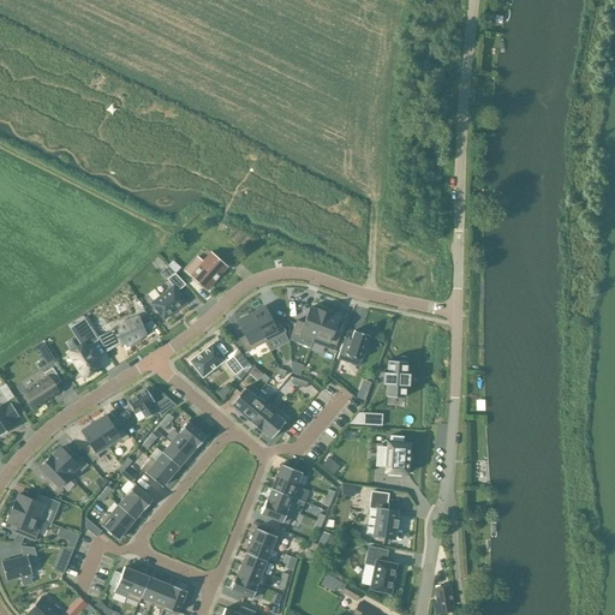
[(210,254),(191,276),(207,290),(227,267),(210,254)]
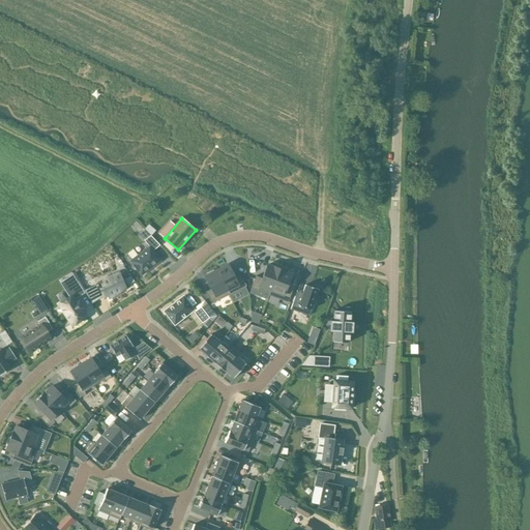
[(148,225),(145,229),(151,235),(155,231),(148,225)]
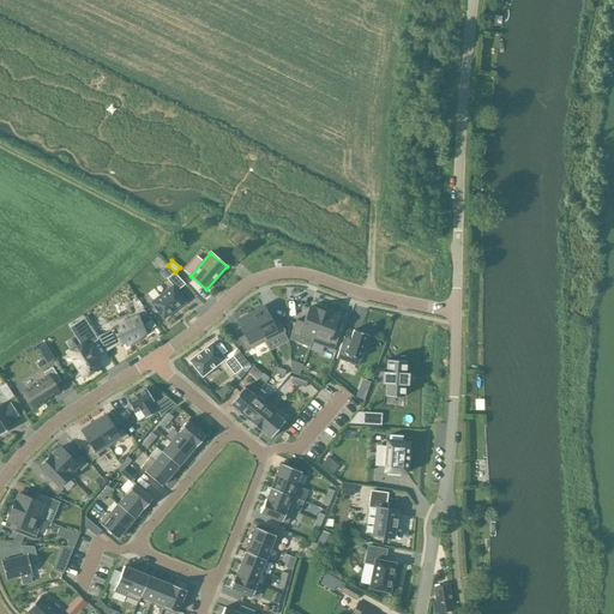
[(173,286),(150,302),(163,320),(186,302),(178,290),(185,284),(175,274),(168,280),(173,286)]
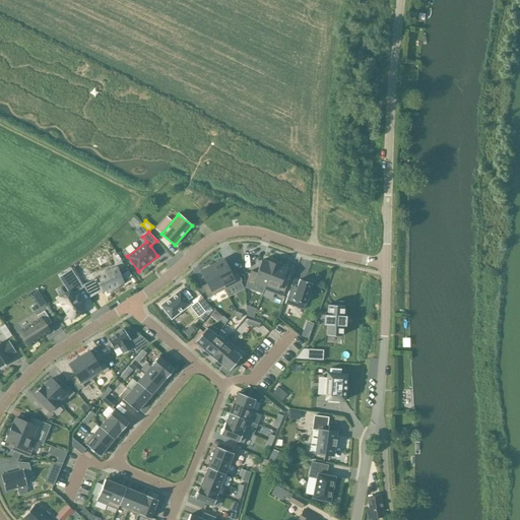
[(223,260),(212,265),(222,285),(224,289),(235,284),(242,281),(236,269),(230,272),(223,260)]
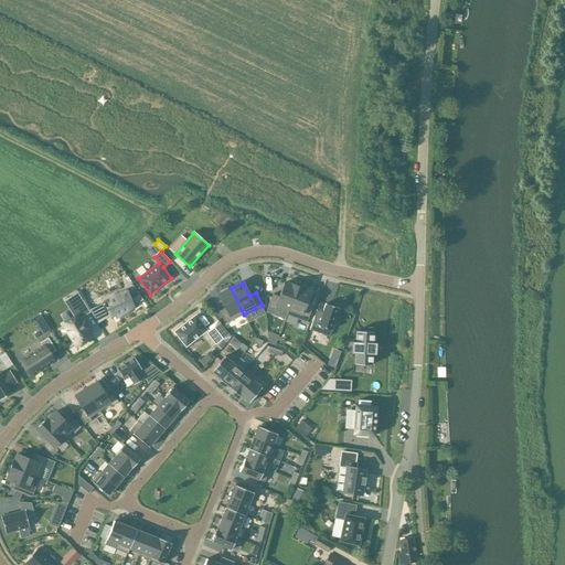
[(289,310),(298,287),(291,284),(291,285),(285,283),(279,297),(273,295),(267,308),(275,310),(276,308),(288,312),(289,310)]
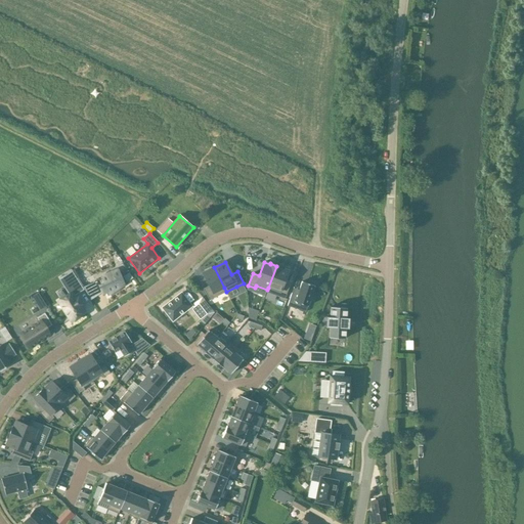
[(282,268),(276,266),(268,288),(267,290),(266,293),(277,297),(285,299),(289,287),(282,285),(288,271),(282,269),(282,268)]
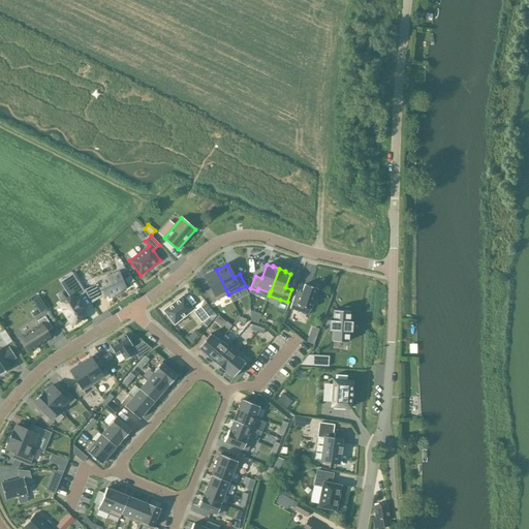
[(226,290),(216,270),(214,271),(213,270),(206,273),(207,275),(205,276),(211,288),(205,291),(211,304),(218,300),(228,294),(226,290)]
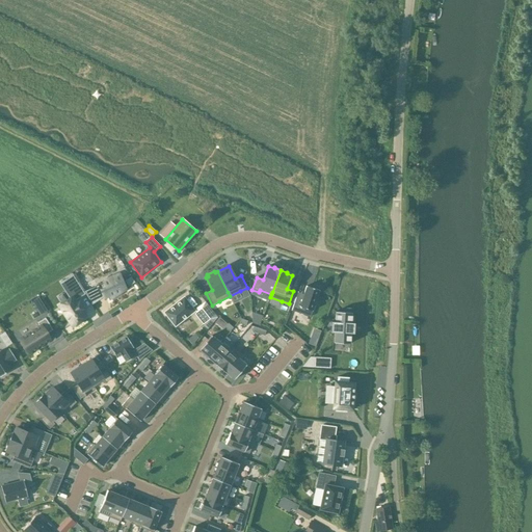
[(134,283),(135,283),(130,274),(123,280),(120,272),(102,280),(103,284),(98,286),(104,299),(109,297),(111,300),(127,290),(125,285),(132,281),(134,283)]
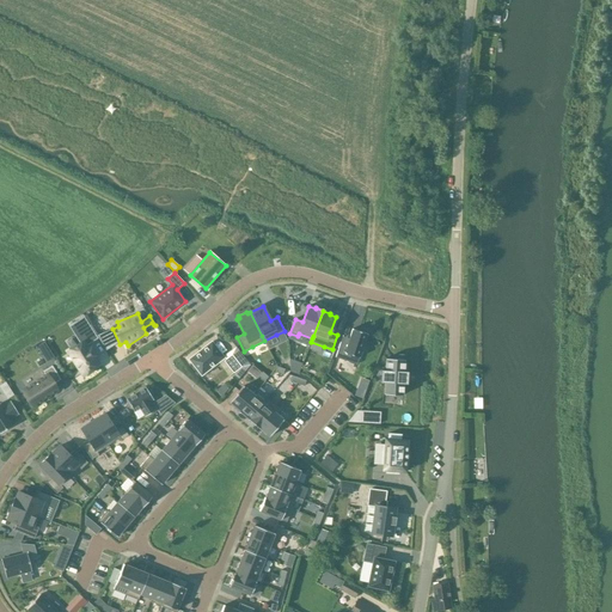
[(81,343),(68,352),(84,375),(93,369),(92,368),(98,365),(93,356),(96,355),(91,348),(89,349),(86,344),(98,337),(85,317),(75,323),(85,338),(83,341),(84,342),(81,343)]
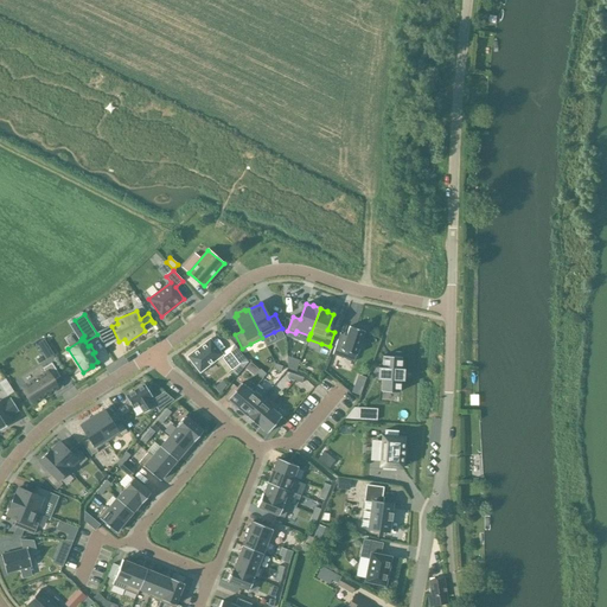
[(362,331),(362,328),(353,325),(352,327),(350,326),(344,342),(338,339),(332,355),(353,362),(364,331),(362,331)]
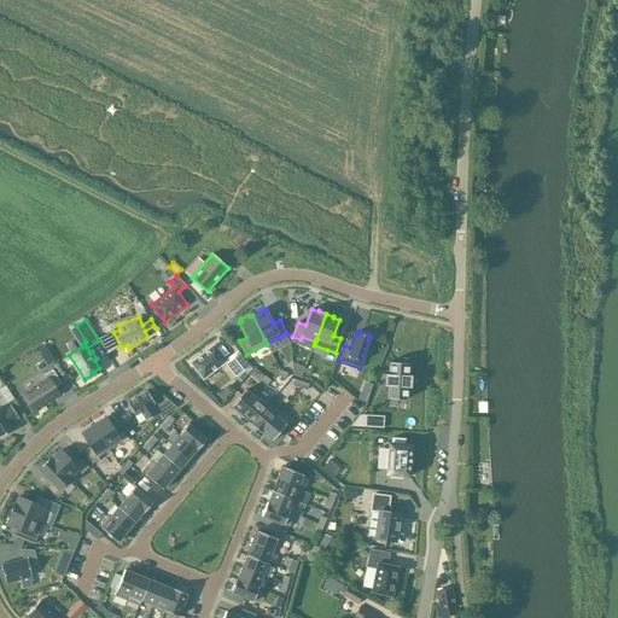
[(226,361),(214,345),(191,362),(203,379),(226,361)]
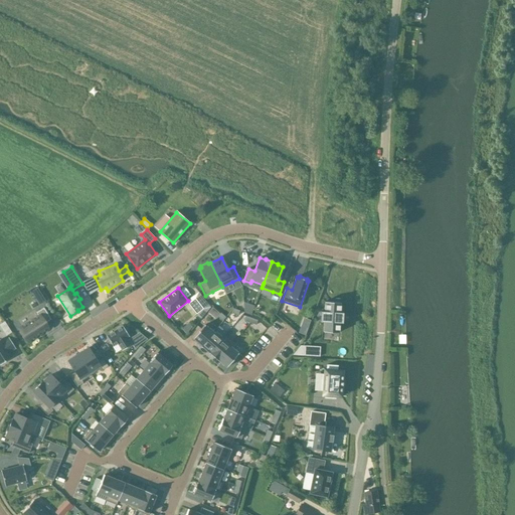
[(195,299),(188,304),(196,314),(203,309),(195,299)]
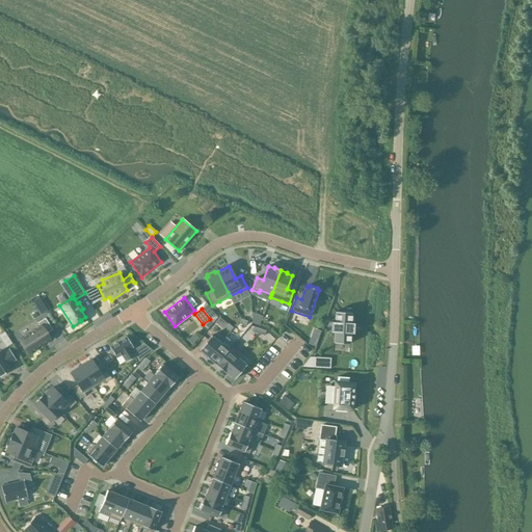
[(335,312),(335,322),(330,322),(331,323),(331,330),(330,330),(330,333),(334,333),(334,343),(350,344),(350,334),(353,334),(352,333),(350,331),(351,324),(353,324),(354,323),(351,323),(351,313),(335,312)]
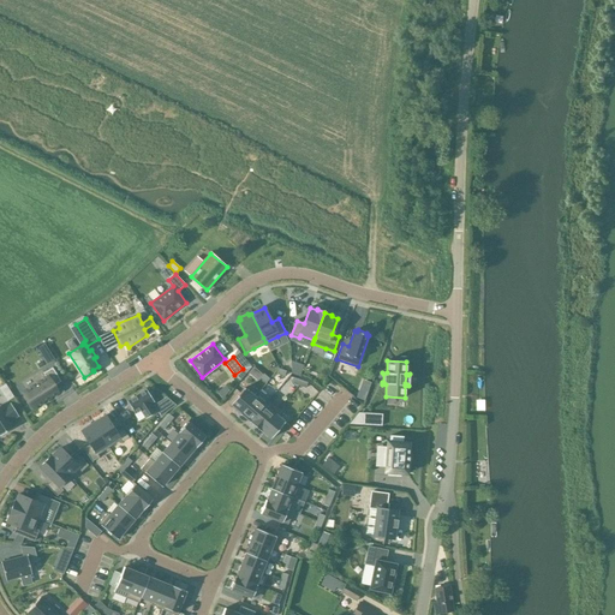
[(303,375),(304,363),(294,362),(292,372),(303,375)]
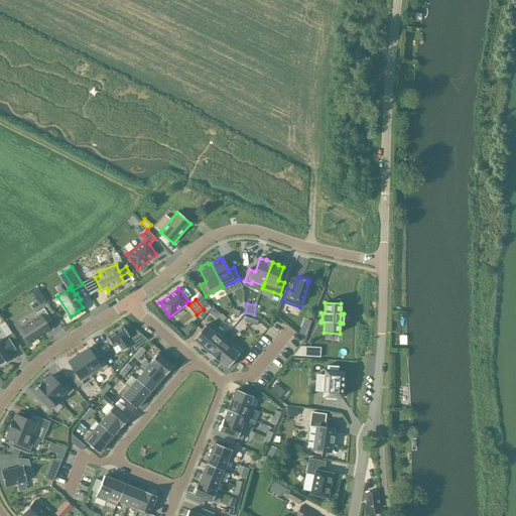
[(19,330),(27,342),(48,330),(44,324),(51,319),(44,308),(36,313),(38,317),(19,330)]
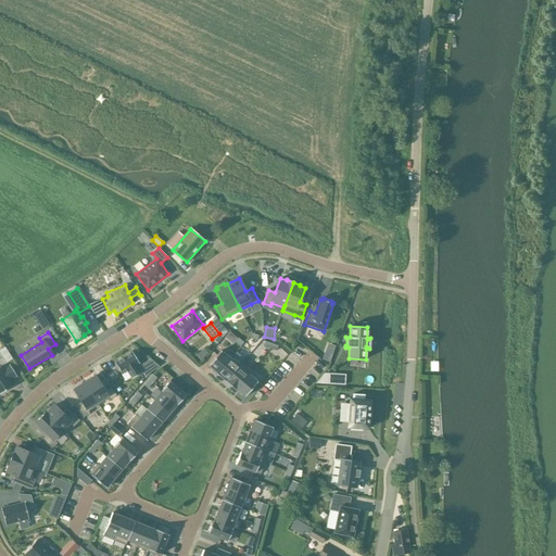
[(12,359),(4,346),(0,350),(0,351),(7,363),(12,359)]
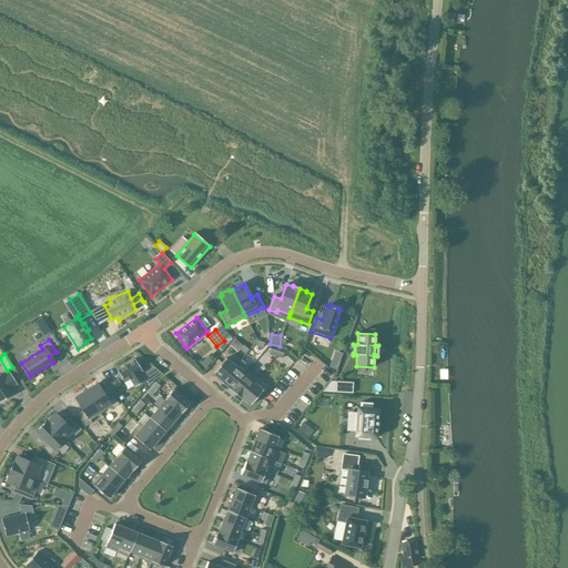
[(222,382),(235,366),(225,358),(212,374),(222,382)]
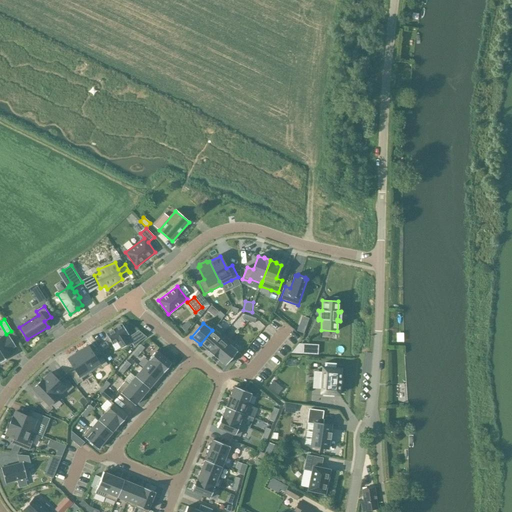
[(117,341),(121,349),(130,343),(125,336),(128,334),(122,324),(106,334),(112,344),(117,341)]
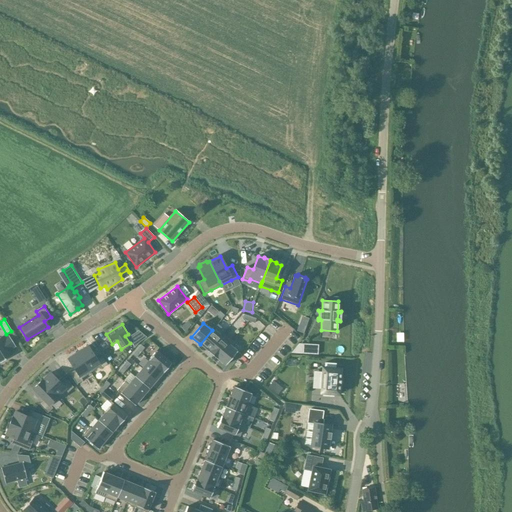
[(212,330),(200,344),(208,351),(220,337),(223,333),(225,331),(217,324),(212,330)]
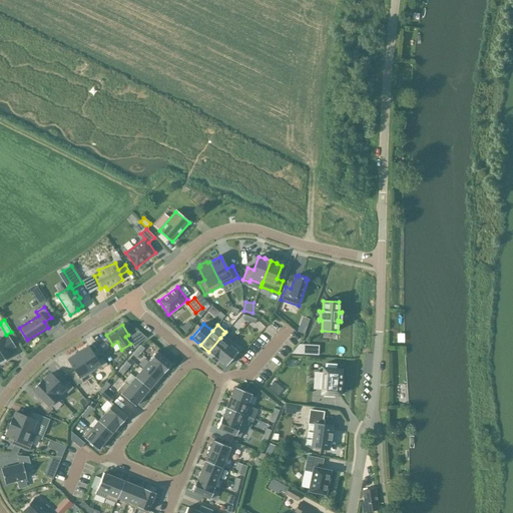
[(298,332),(304,334),(306,329),(300,326),(298,332)]
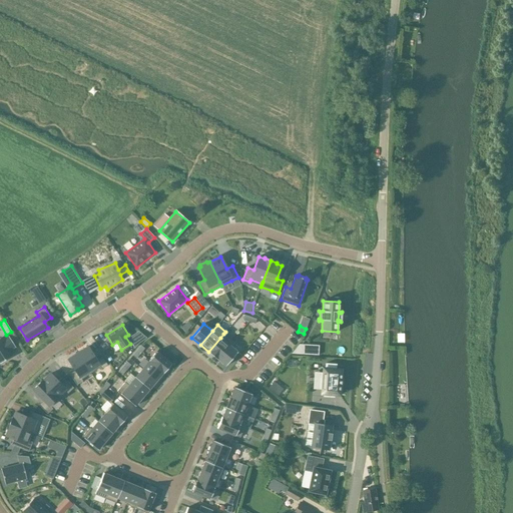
[(146,338),(139,332),(128,338),(134,348),(138,344),(146,338)]
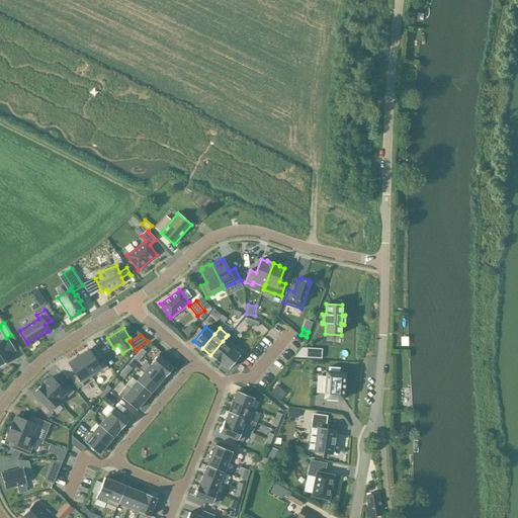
[(210,355),(220,363),(220,362),(231,348),(232,348),(235,345),(226,337),(223,341),(210,355)]
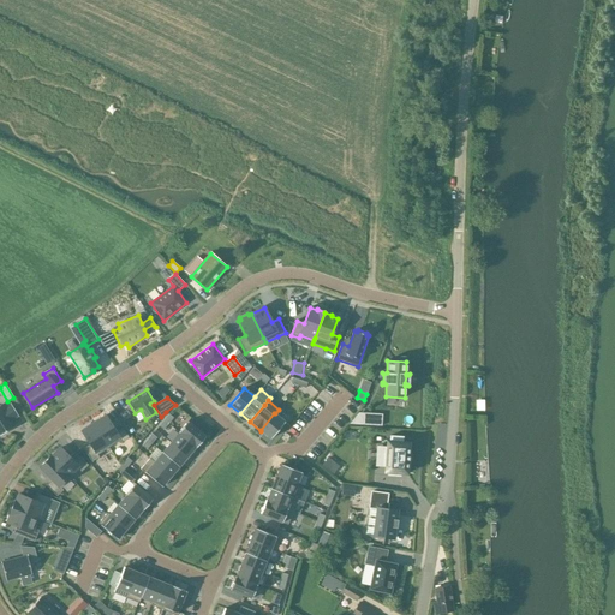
[(0,405),(0,435),(15,428),(10,421),(18,416),(11,404),(3,408),(0,405)]
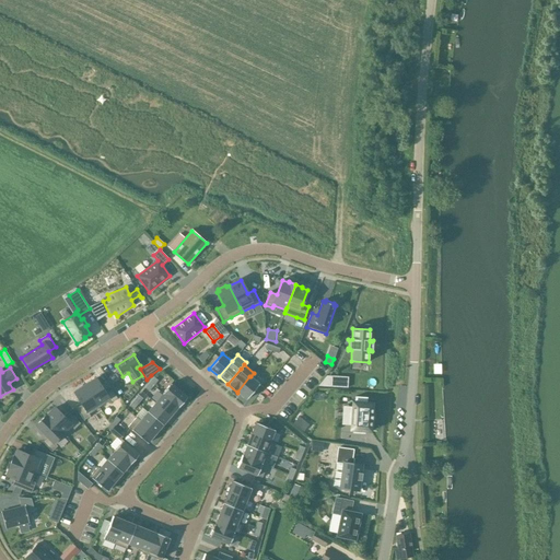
[(348,387),(348,376),(330,375),(330,387),(348,387)]
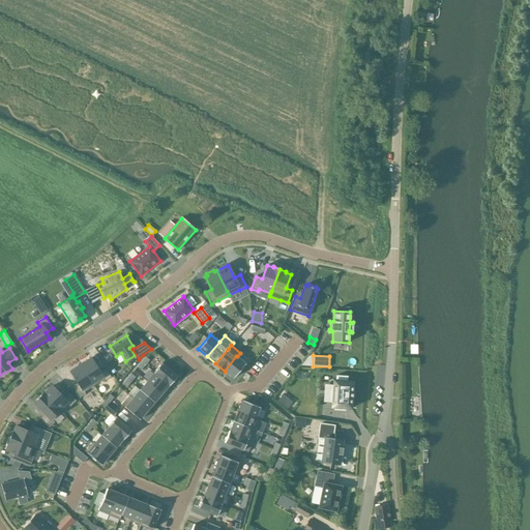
[(236,356),(225,371),(233,378),(245,363),(237,356),(236,356)]
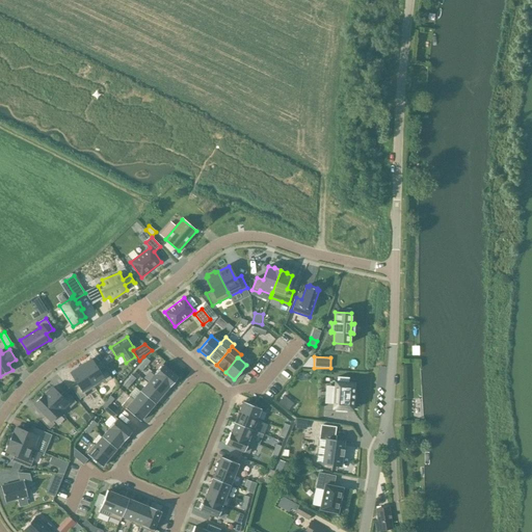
[(147,358),(141,364),(145,367),(151,362),(147,358)]
